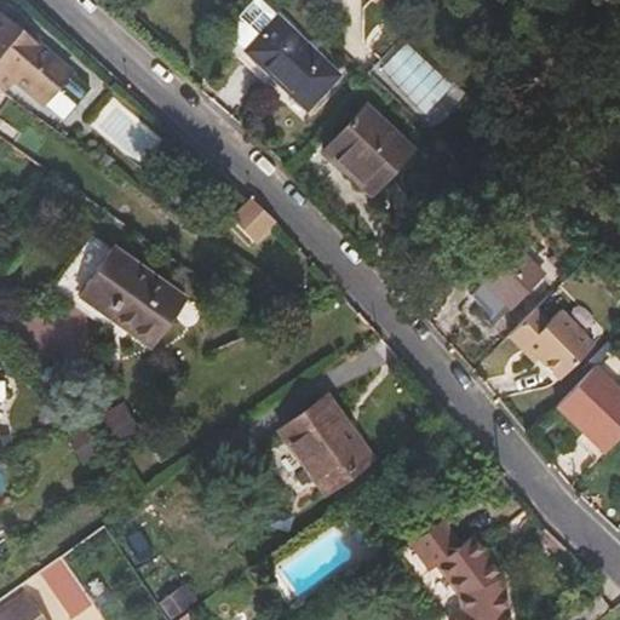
[(340,75),(259,0),(253,0),(224,33),(308,110),(340,75)]
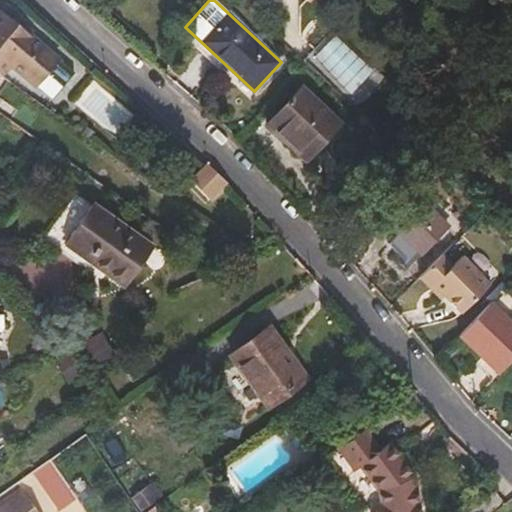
[(60,58),(1,11),(0,11),(0,74),(1,75),(3,77),(11,67),(36,88),(60,58)]
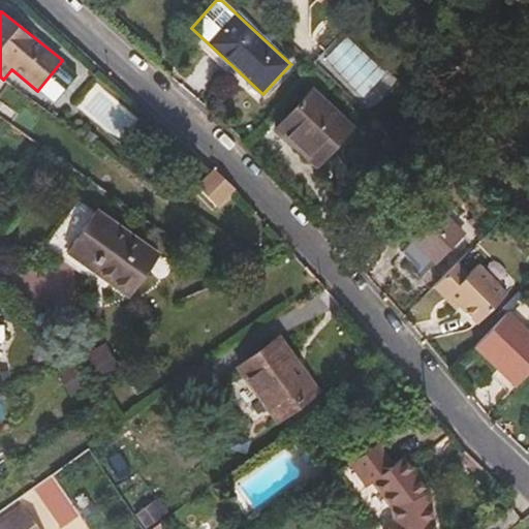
[(308,59),(353,101),(365,89),(320,47),(308,59)]
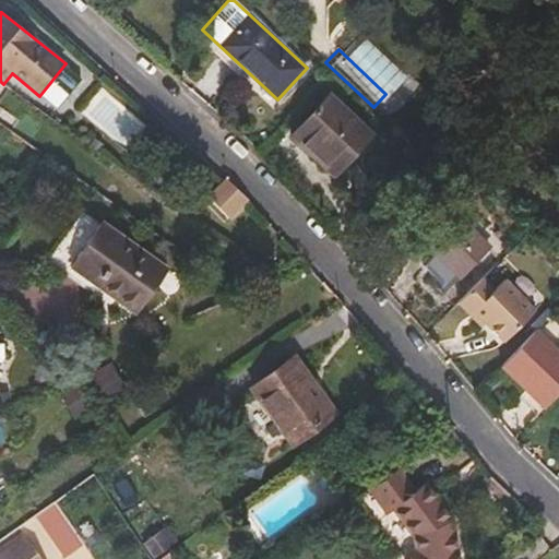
[(334,175),(373,134),(329,93),(292,133),(334,175)]
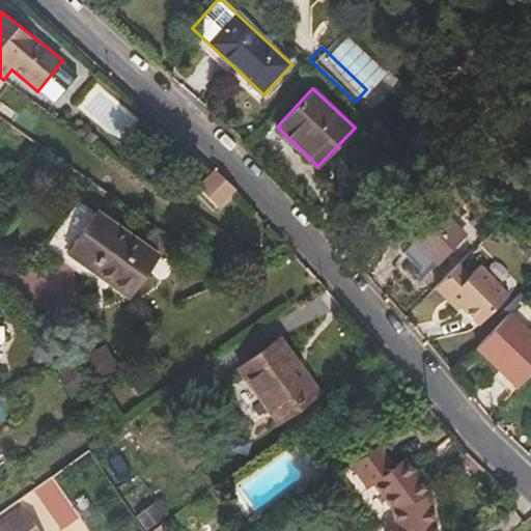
[(234,190),(215,170),(197,186),(217,206),(235,190),(234,190)]
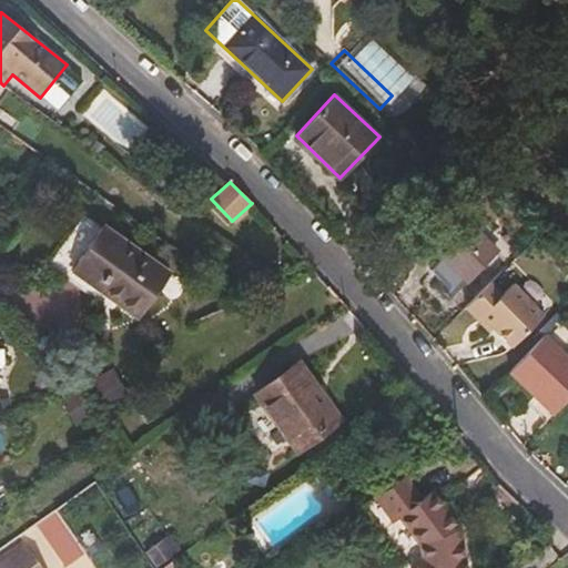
[(497,251),(458,212),(428,242),(443,257),(430,270),(455,294),(466,283),(497,251)]
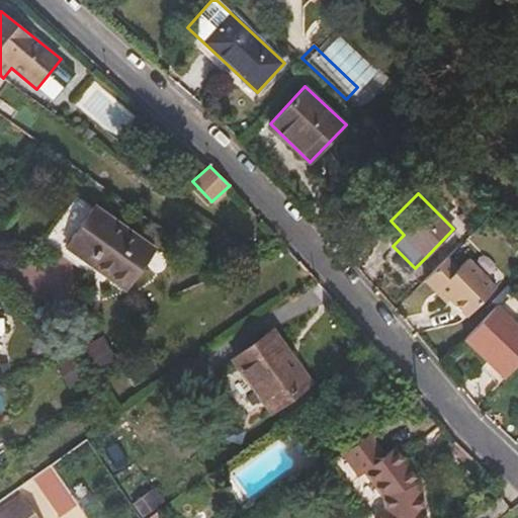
[(155,250),(93,205),(64,245),(128,289),(155,250)]
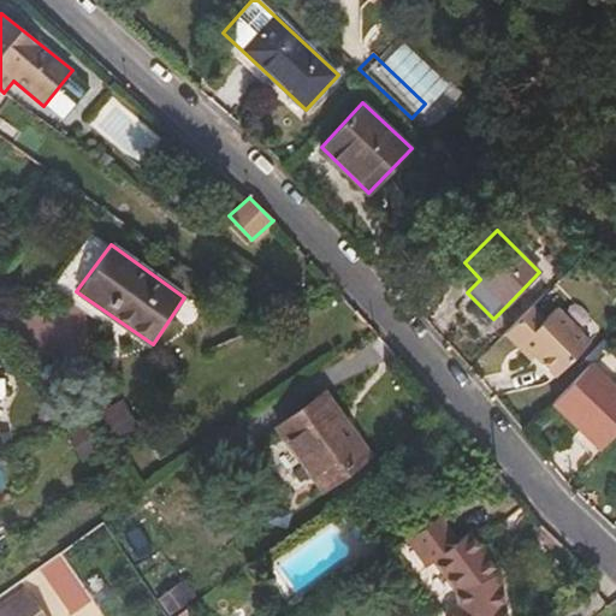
[(532,308),(505,333),(519,347),(522,343),(533,354),(556,378),(591,343),(558,311),(545,323),(532,308)]
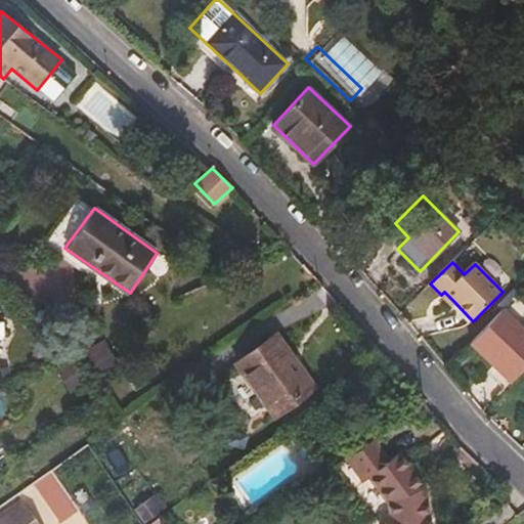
[(450,304),(453,301),(444,292),(441,295),(450,304)]
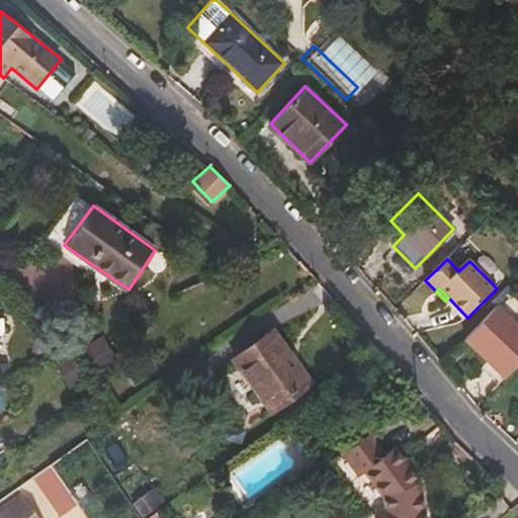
[(517,324),(498,305),(464,338),(488,361),(492,357),(509,373),(517,363),(517,324)]
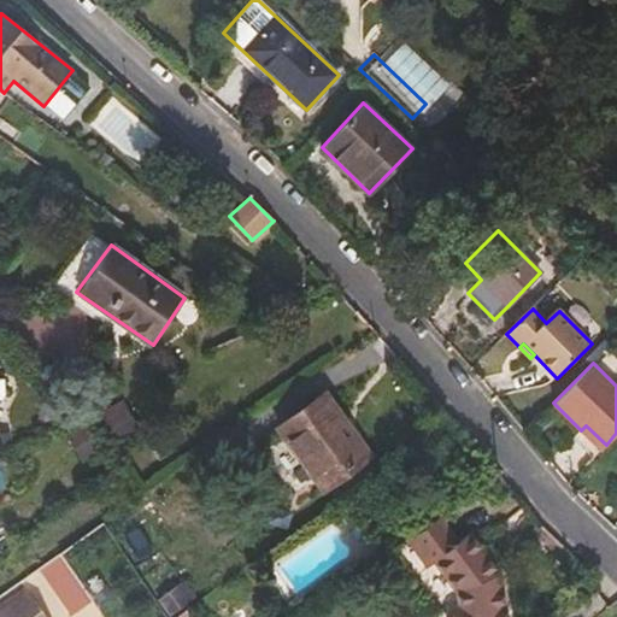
[(369,456),(324,395),(277,429),(323,491),(369,456)]
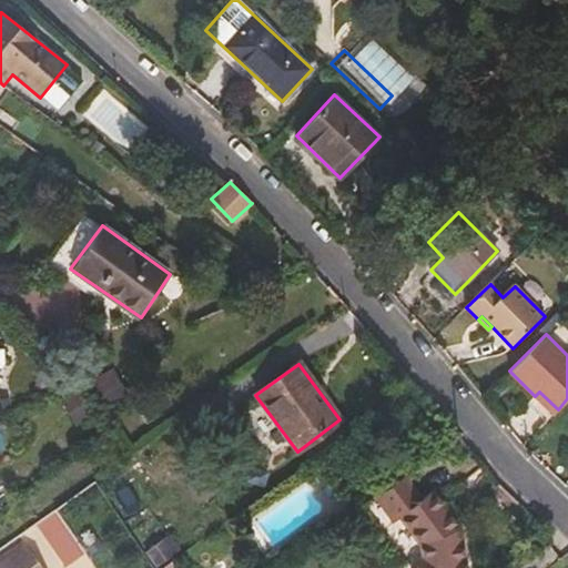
[(112,368),(91,381),(107,406),(128,394),(112,368)]
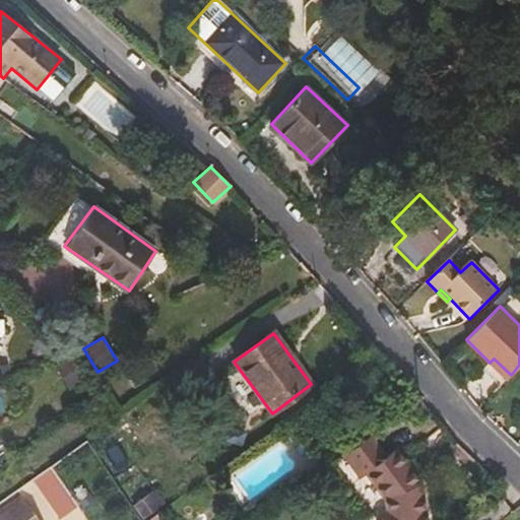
[(71,355),(55,366),(69,390),(86,380),(71,355)]
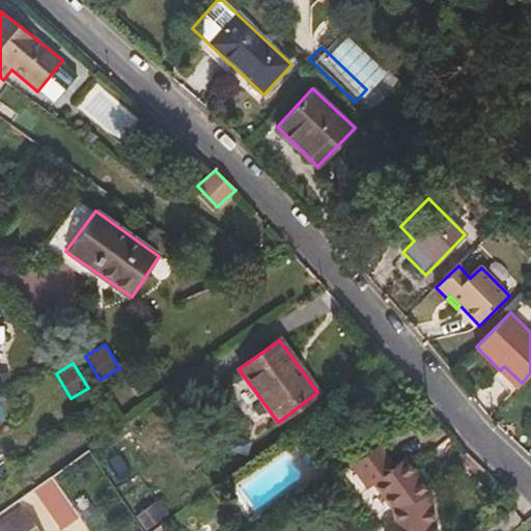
[(500,370),(495,375),(512,392),(518,387),(522,383),(504,366),(500,370)]
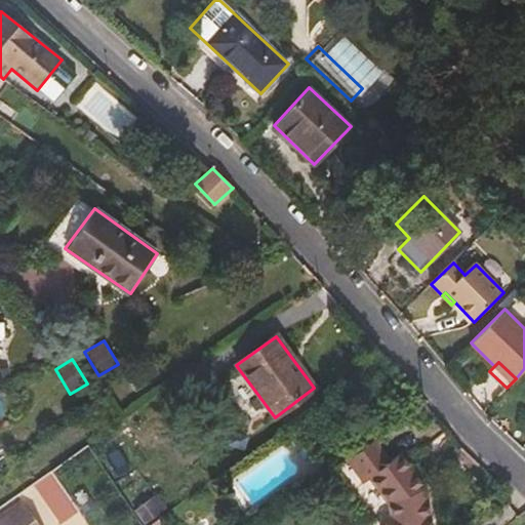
[(431,524),(427,488),(400,454),(391,461),(373,441),(348,459),(364,481),(368,478),(388,503),(390,516),(389,516),(386,517),(381,520),(378,523),(377,524),(431,524)]
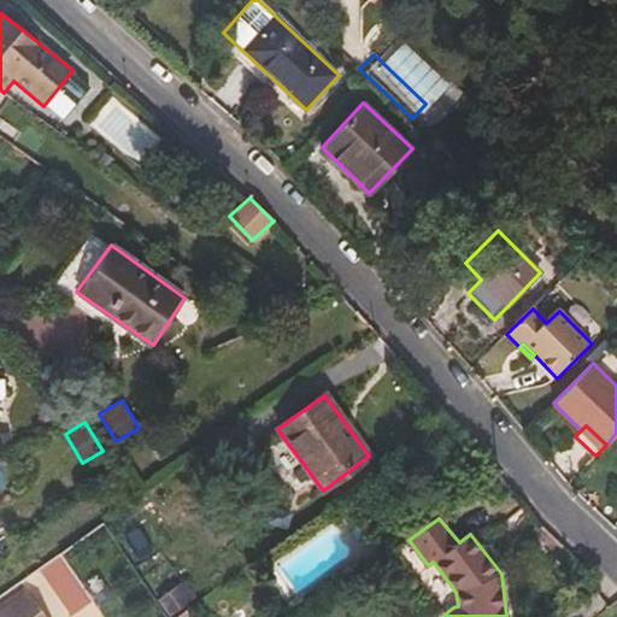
[(72,612),(93,599),(63,553),(42,566),(72,612)]
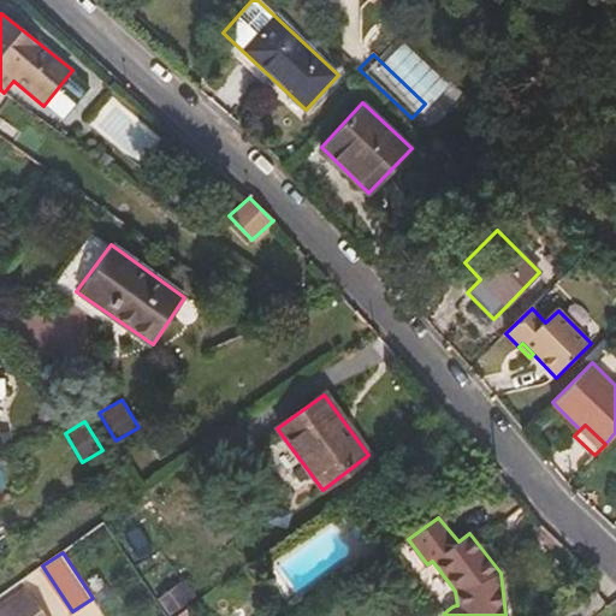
[(107,615),(96,599),(71,615),(40,567),(24,578),(48,615),(107,615)]
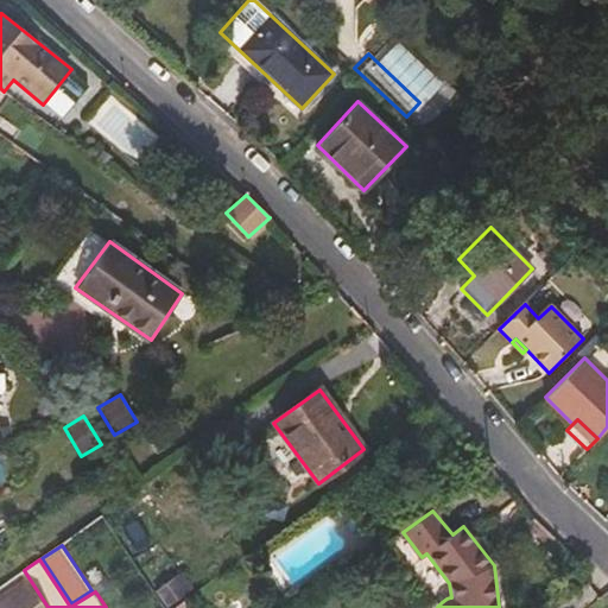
[(181,574),(158,591),(170,607),(192,589),(181,574)]
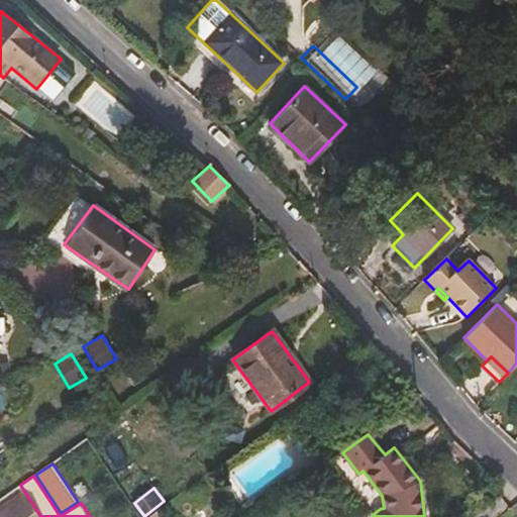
[(37,516),(23,497),(0,513),(0,516),(37,516)]
